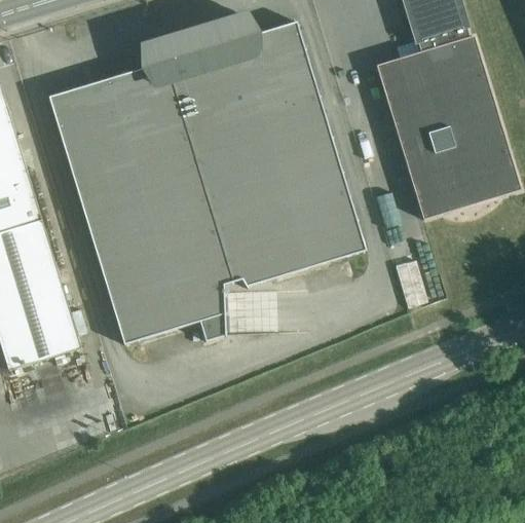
[(422,218),(521,188),(474,34),(470,35),(458,0),(404,0),(420,50),(376,64),(422,218)]
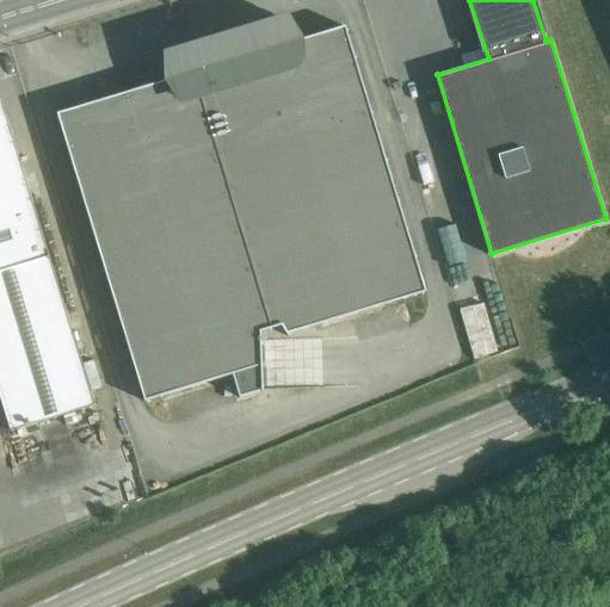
[(185,47),(270,326),(281,322),(287,333),(289,333),(288,330),(425,289),(344,23),(299,37),(285,16),(185,47)]
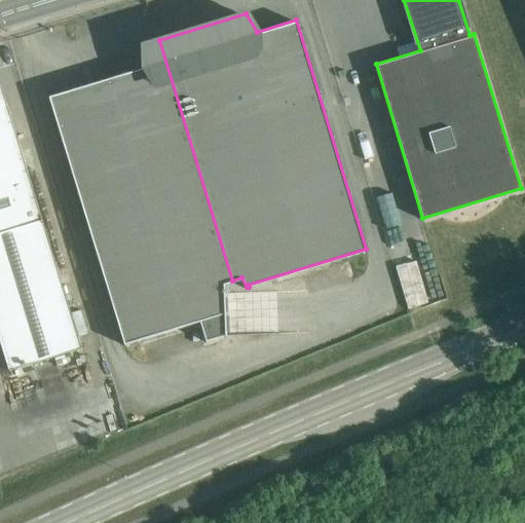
[(224,283),(232,281),(159,40),(156,41),(156,51),(144,54),(144,66),(48,95),(123,342),(223,312),(223,314),(225,314),(224,283)]
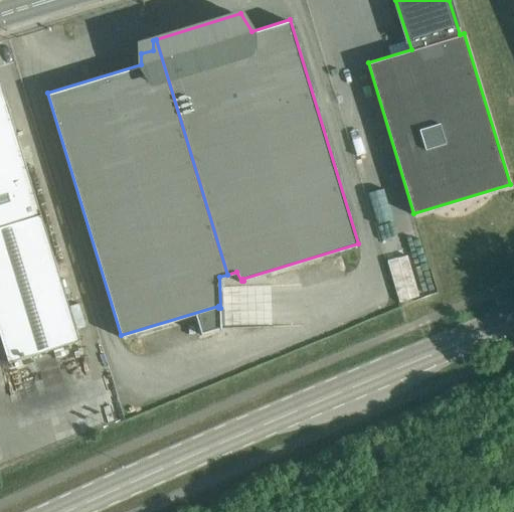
[(79,339),(5,98),(0,96),(0,336),(7,361),(79,339)]
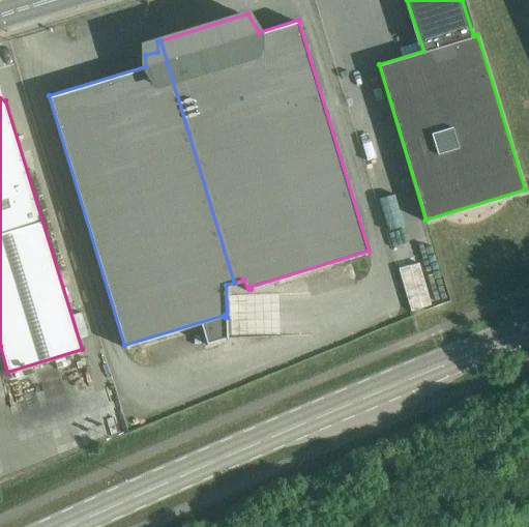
[(405,308),(427,303),(418,260),(398,264),(405,308)]
